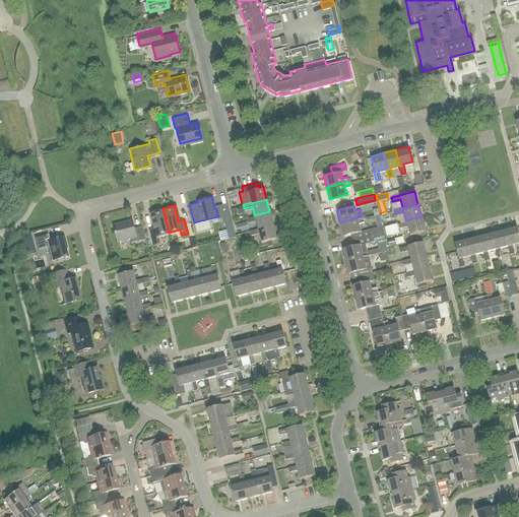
[(157,235),(169,233),(163,208),(150,211),(154,227),(148,228),(152,243),(158,241),(157,235)]
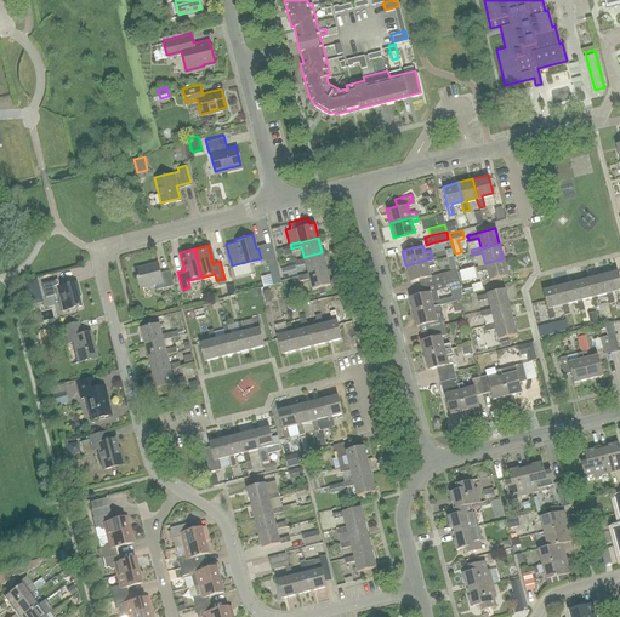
[(272,283),(280,281),(273,251),(265,253),(260,255),(261,258),(266,258),(268,272),(260,274),(262,285),(272,283)]
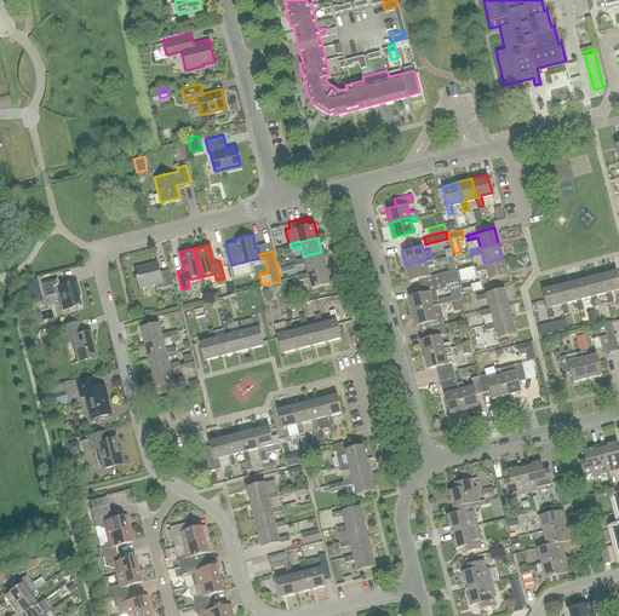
[(303,255),(293,258),(288,259),(290,265),(304,260),(307,271),(325,266),(321,252),(303,257),(303,255)]
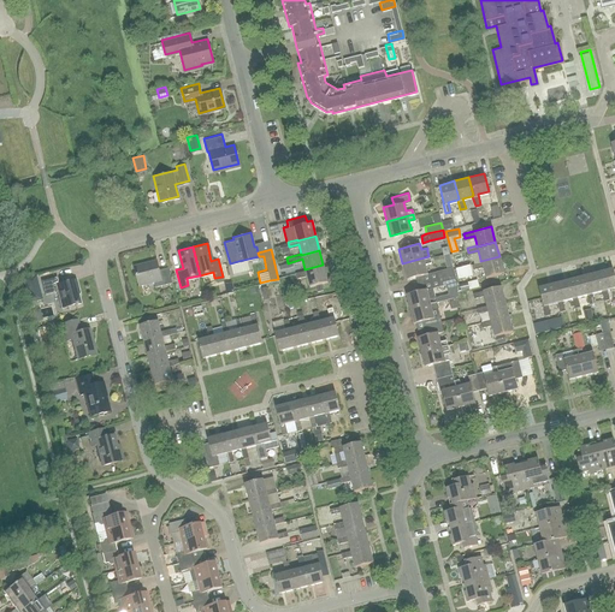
[(431,261),(429,256),(402,263),(406,277),(427,272),(425,262),(431,261)]
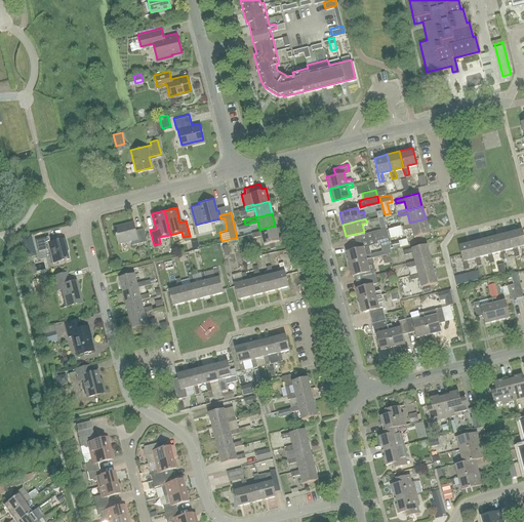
[(429,232),(426,218),(409,223),(409,222),(401,224),(402,229),(410,227),(413,236),(429,232)]
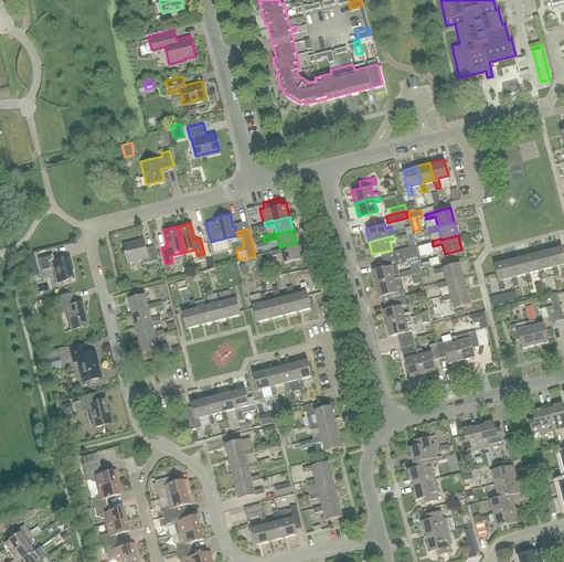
[(141,262),(157,257),(153,244),(145,246),(142,237),(123,243),(127,261),(140,256),(141,262)]
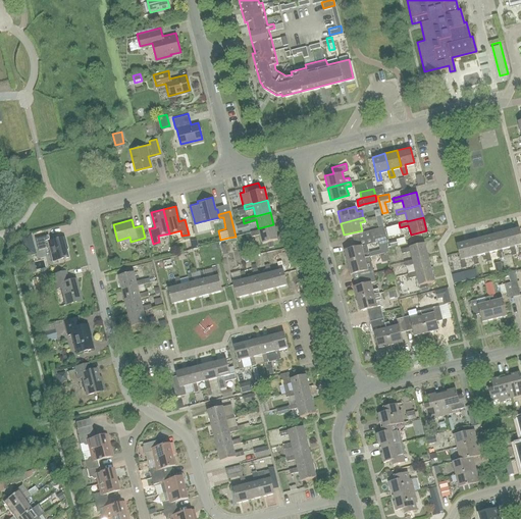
[(258,228),(250,230),(251,235),(259,232),(261,242),(276,238),(273,224),(258,228)]
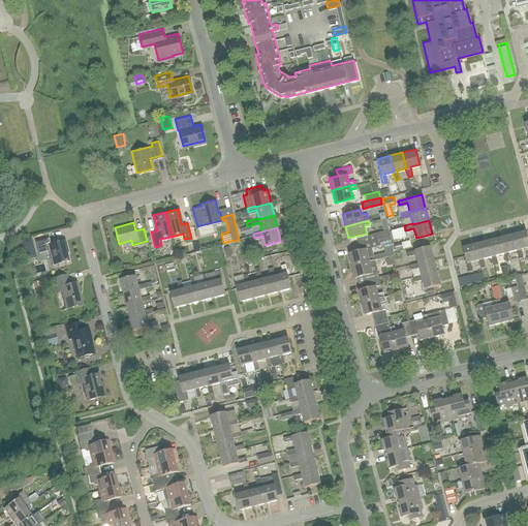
[(373,231),(375,238),(390,235),(387,228),(373,231)]
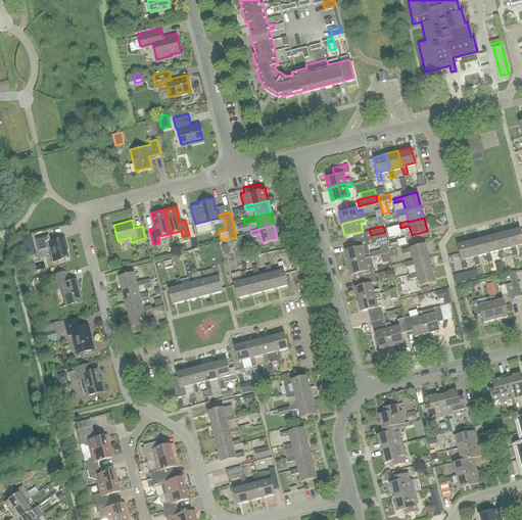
[(521,237),(519,227),(507,230),(511,245),(510,245),(512,253),(516,252),(514,244),(521,242),(521,237)]
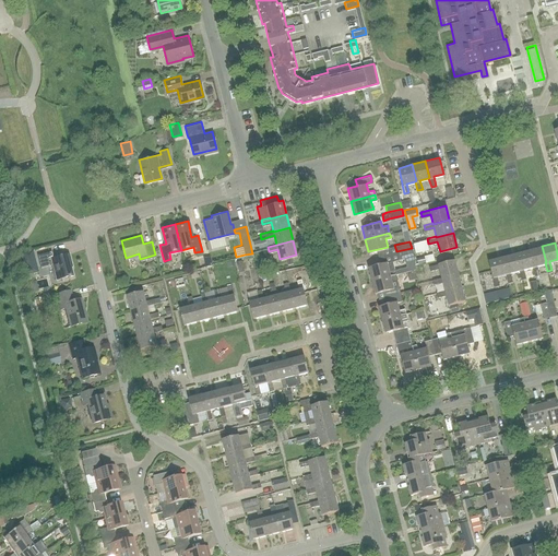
[(546,262),(542,246),(529,249),(533,265),(532,267),(534,275),(538,273),(536,264),(545,262),(546,262)]
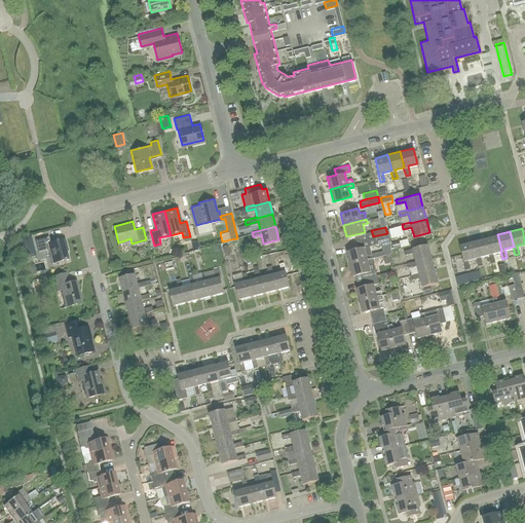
[(20,235),(25,256),(36,253),(31,232),(20,235)]
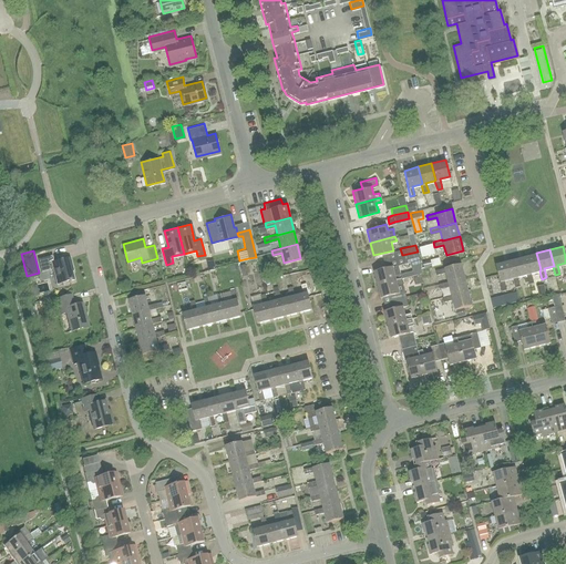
[(419,258),(418,252),(402,255),(403,262),(419,258)]
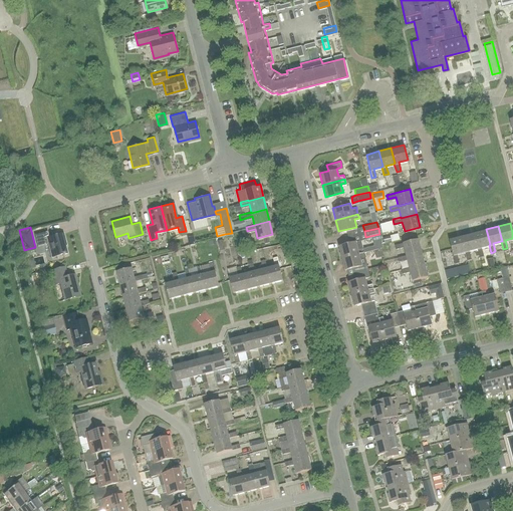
[(33,232),(36,244),(47,241),(50,255),(65,251),(63,244),(65,243),(62,231),(48,235),(46,229),(33,232)]
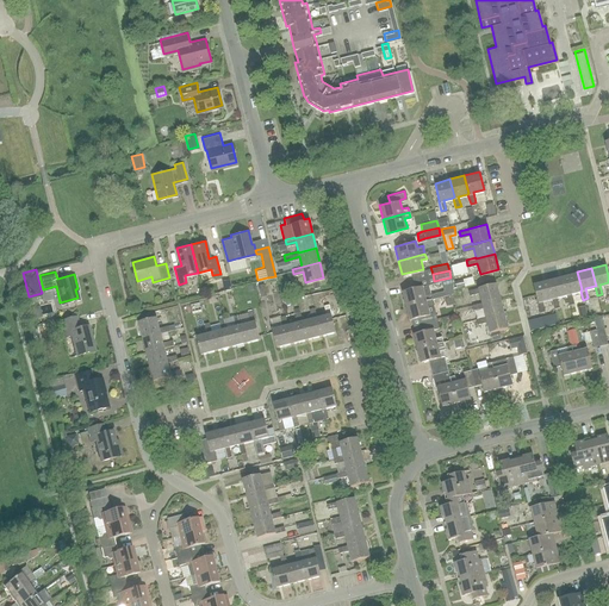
[(582,289),(577,272),(561,275),(566,293),(565,294),(567,304),(573,303),(571,293),(580,291),(582,289)]
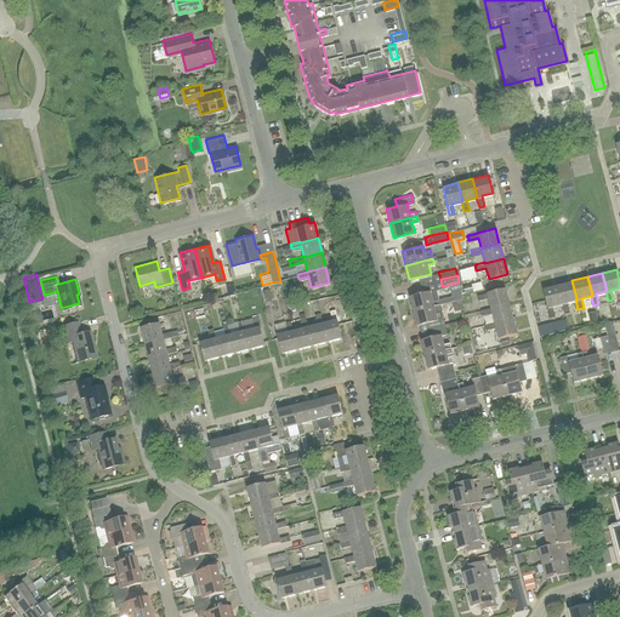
[(576,298),(572,280),(557,284),(562,303),(561,303),(563,313),(568,312),(566,302),(575,300),(576,298)]
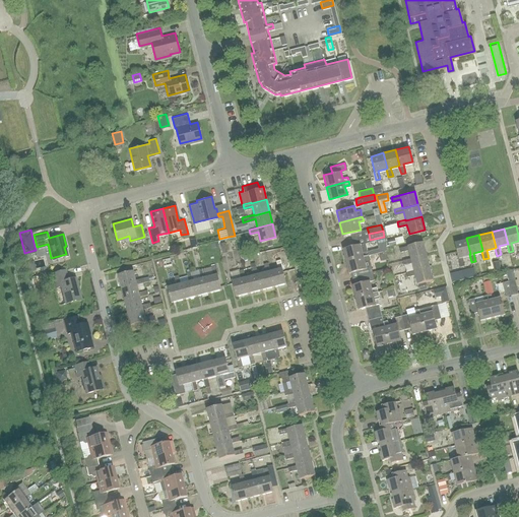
[(470,254),(466,238),(454,242),(457,257),(459,265),(463,264),(461,256),(469,254),(470,254)]
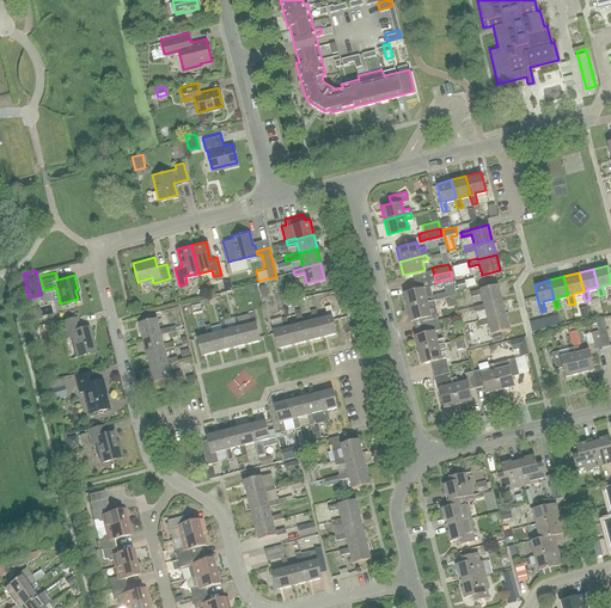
[(483,302),(501,298),(496,283),(478,287),(469,289),(470,295),(480,292),(482,301),(483,302)]
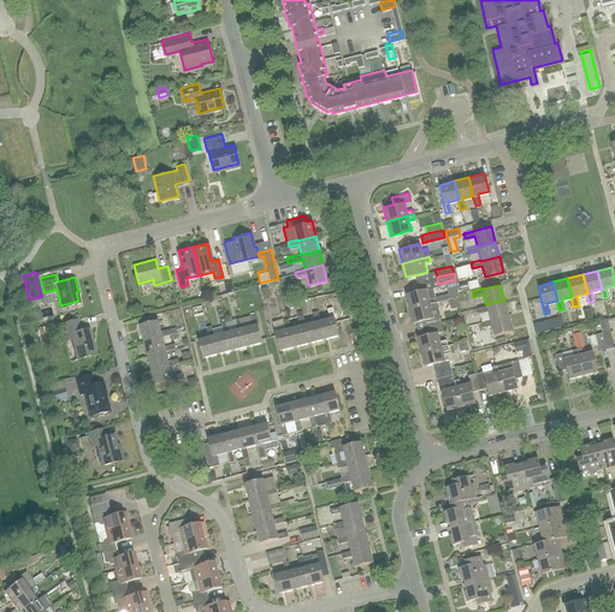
[(435,295),(432,286),(404,292),(408,307),(436,301),(455,296),(455,290),(435,295)]
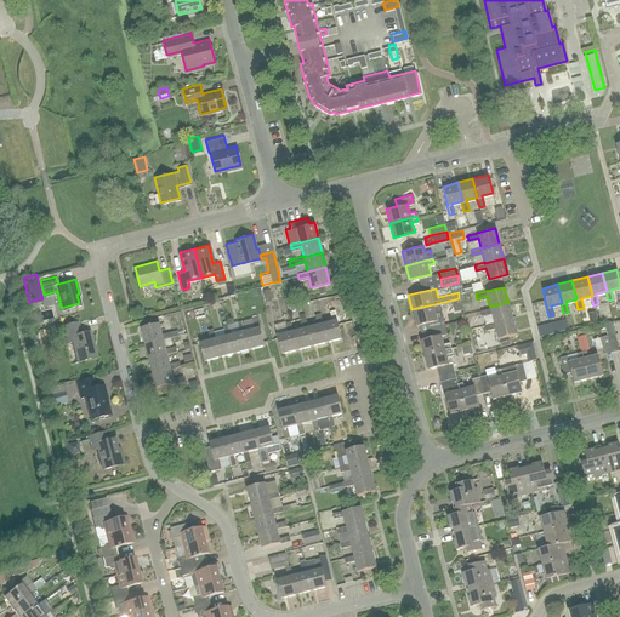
[(512,318),(508,302),(490,307),(489,306),(479,308),(481,314),(490,312),(493,321),(494,321),(512,318)]
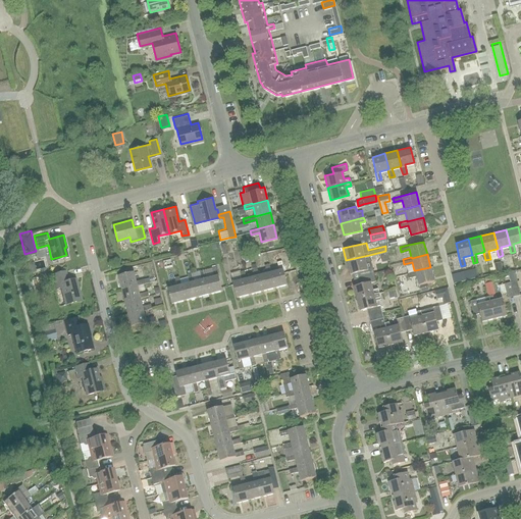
[(360,276),(373,272),(372,266),(367,268),(365,260),(370,259),(369,255),(346,260),(349,272),(358,270),(360,276)]
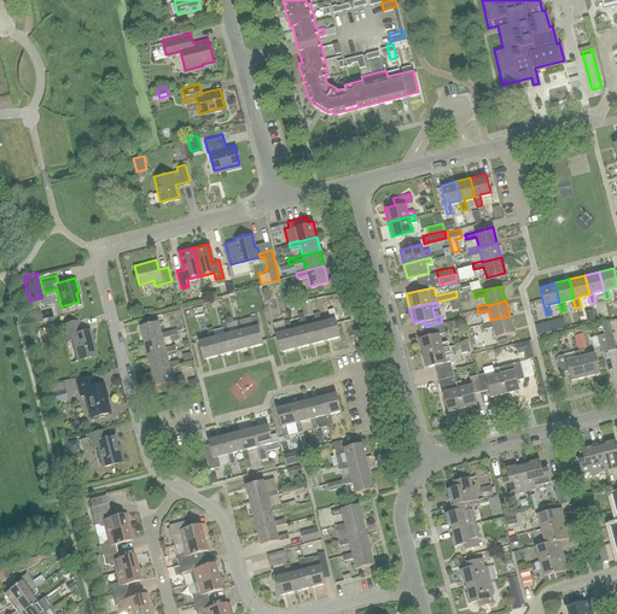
[(201,304),(192,307),(193,314),(203,311),(201,304)]
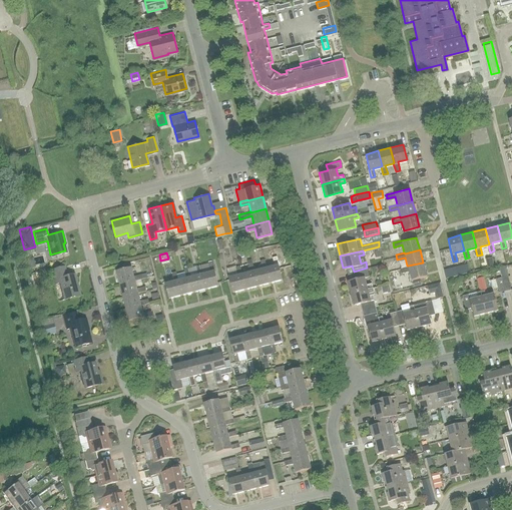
[(276,255),(272,256),(264,258),(266,266),(265,266),(269,282),(282,278),(278,264),(278,263),(276,255)]
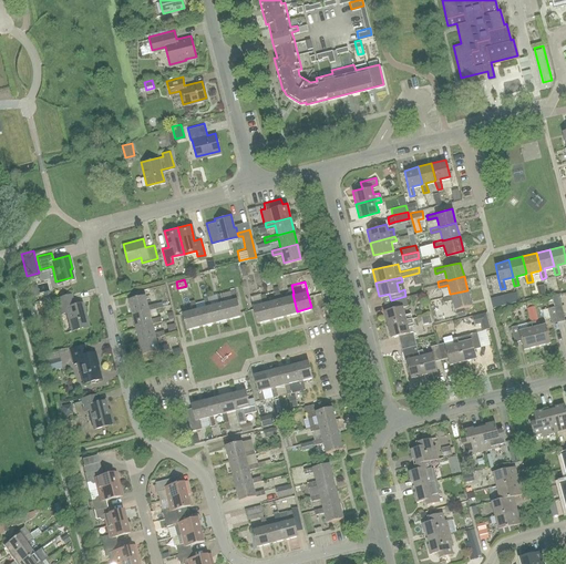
[(280,297),(279,298),(284,315),(297,311),(292,294),(294,294),(291,285),(287,286),(289,295),(280,297)]
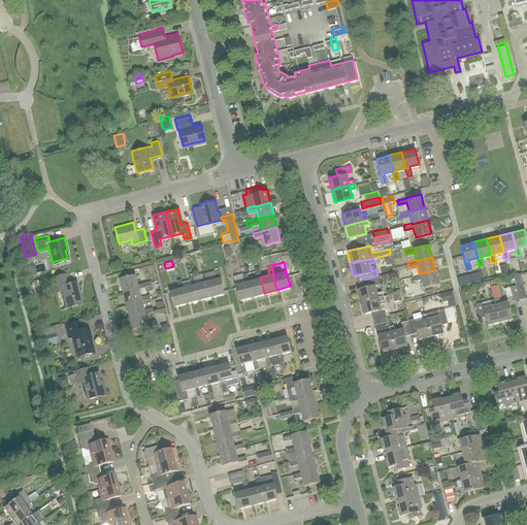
[(207,281),(211,296),(224,293),(220,277),(221,276),(218,268),(213,269),(216,277),(207,280),(207,281)]
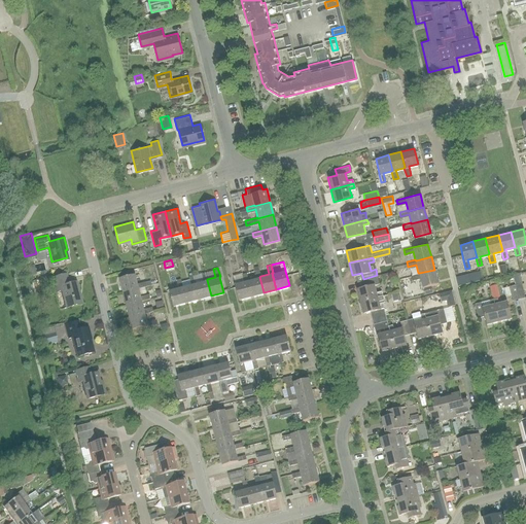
[(247,280),(251,295),(264,292),(259,277),(260,276),(258,268),(254,269),(256,278),(248,280),(247,280)]
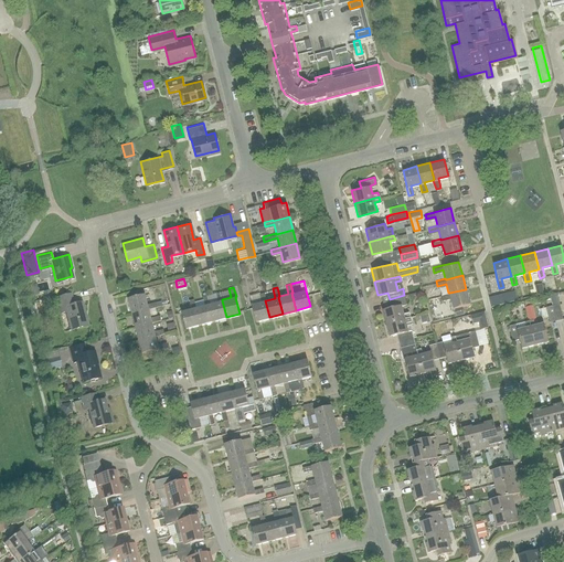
[(489,294),(491,304),(518,297),(515,288),(489,294)]
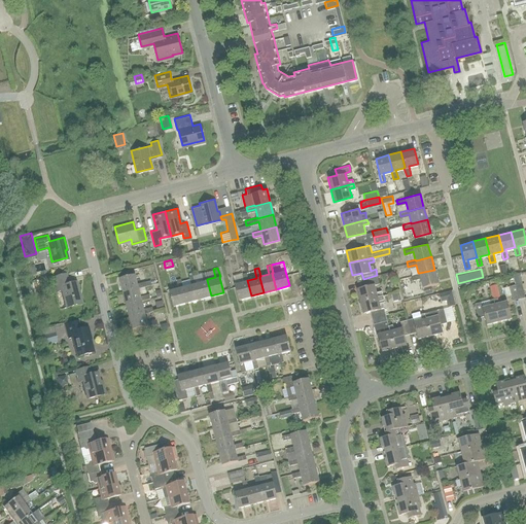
[(437,282),(434,270),(419,273),(418,273),(410,275),(411,279),(420,277),(422,286),(437,282)]
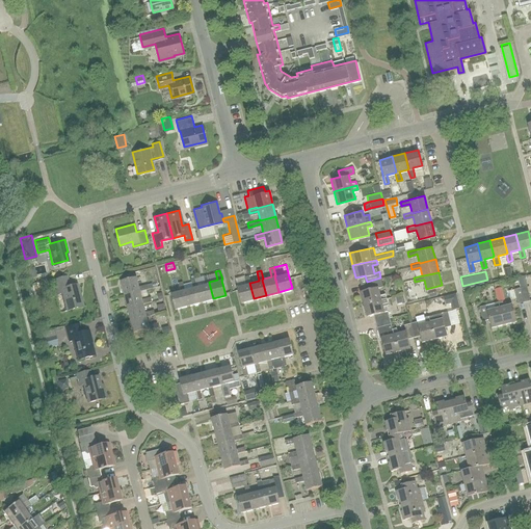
[(200,301),(213,298),(209,283),(209,282),(207,273),(203,274),(205,283),(196,285),(195,286),(200,301)]
